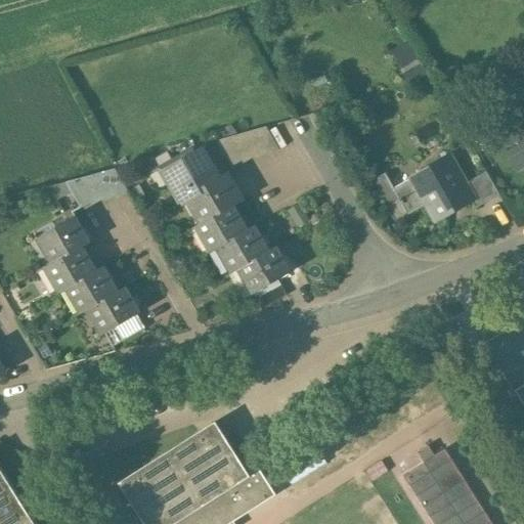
[(407,68),(422,57),(409,40),(395,49),(407,68)]
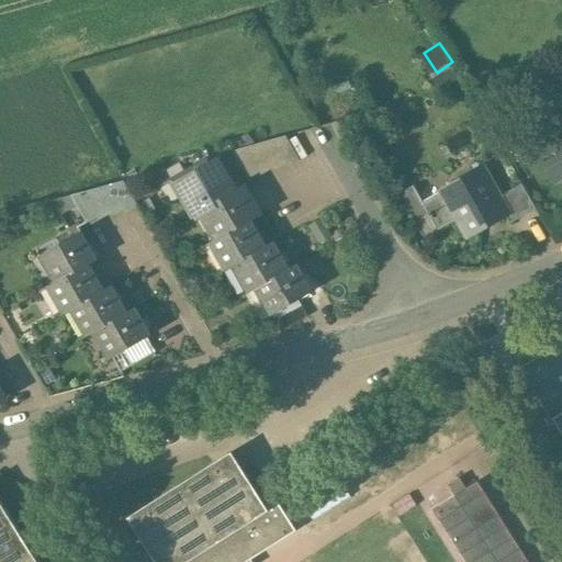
[(285,136),(246,147),(262,175),(272,168),(274,171),(285,165),(288,168),(300,160),(285,136)]
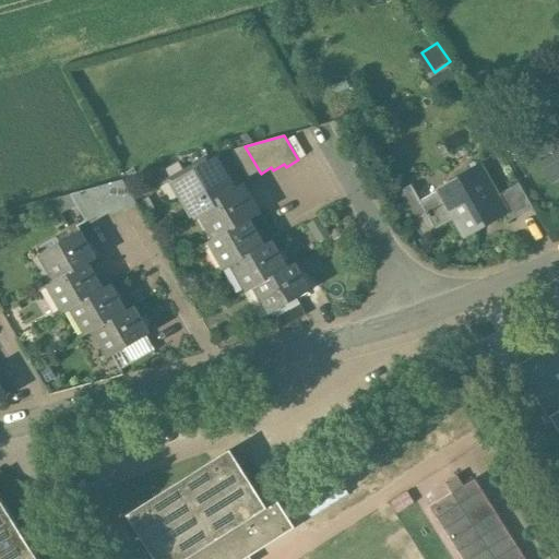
[(558,143),(539,155),(552,179),(558,175),(558,143)]
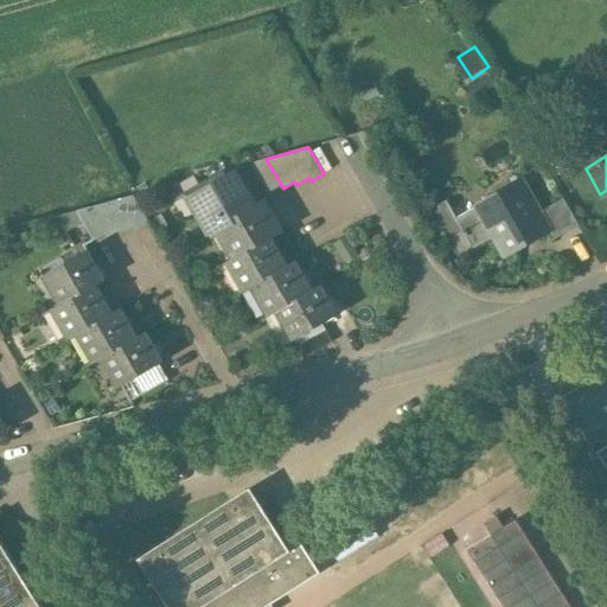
[(266,159),(251,163),(268,192),(269,192),(281,186),(282,189),(283,189),(266,159)]
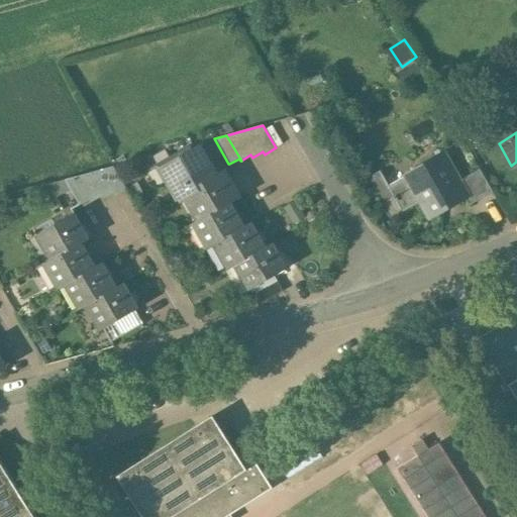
[(204,152),(194,150),(183,158),(164,168),(179,193),(182,199),(186,196),(186,195),(217,177),(204,152)]
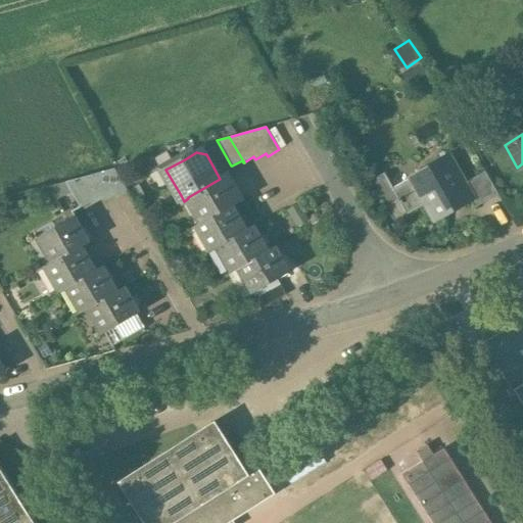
[(183,156),(161,169),(178,197),(181,195),(165,170),(185,159),(183,156)]
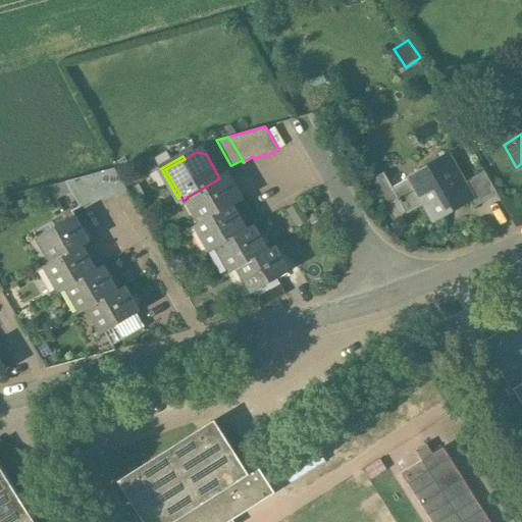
[(448,156),(393,189),(398,198),(397,199),(400,205),(402,204),(407,214),(425,203),(434,218),(470,199),(467,193),(468,192),(463,183),(448,156)]
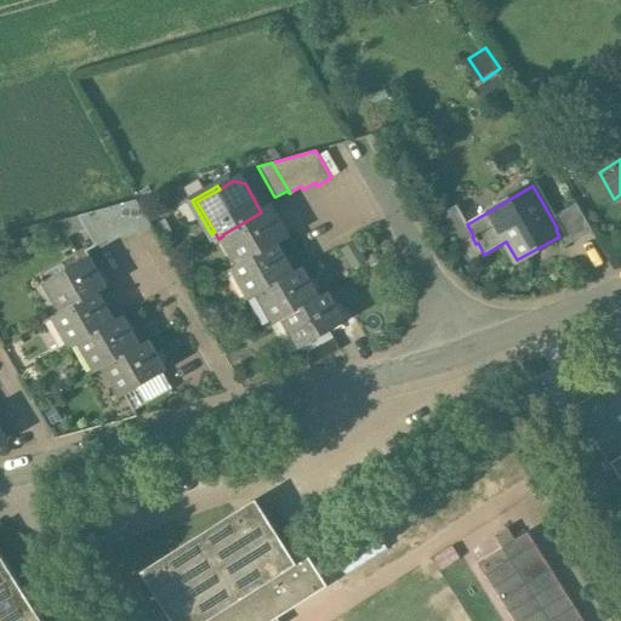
[(137,200),(79,216),(86,228),(96,246),(108,239),(109,243),(123,235),(124,239),(137,232),(138,234),(153,227),(137,200)]
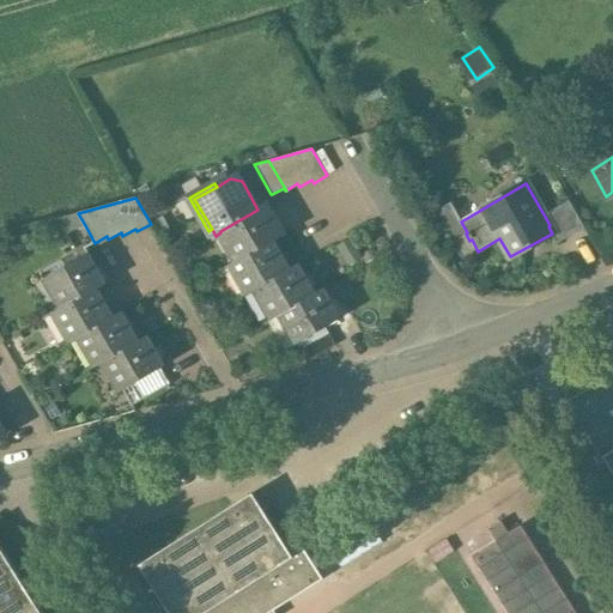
[(569,200),(544,214),(550,225),(548,226),(552,234),(558,243),(584,228),(569,200)]
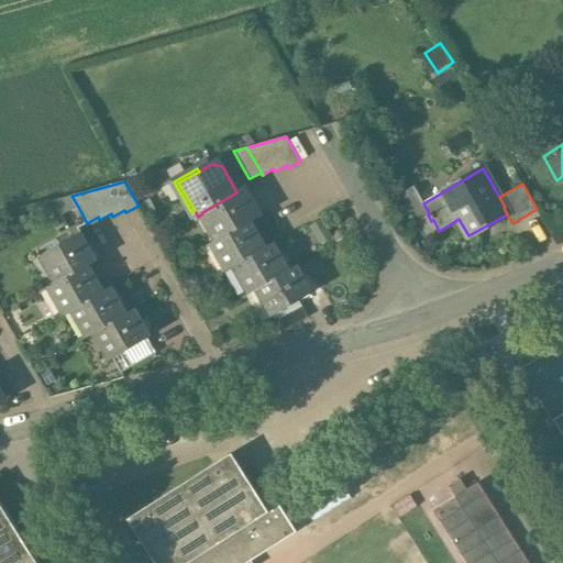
[(236,192),(202,212),(202,213),(207,211),(221,236),(209,243),(210,244),(252,220),(260,216),(244,188),(236,192)]
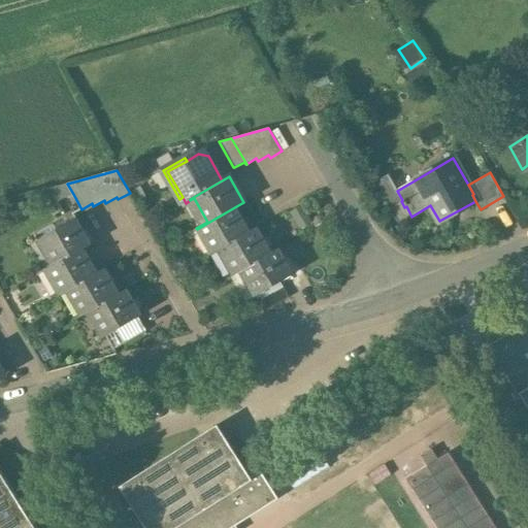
[(67,184),(48,189),(52,203),(73,194),(67,184)]
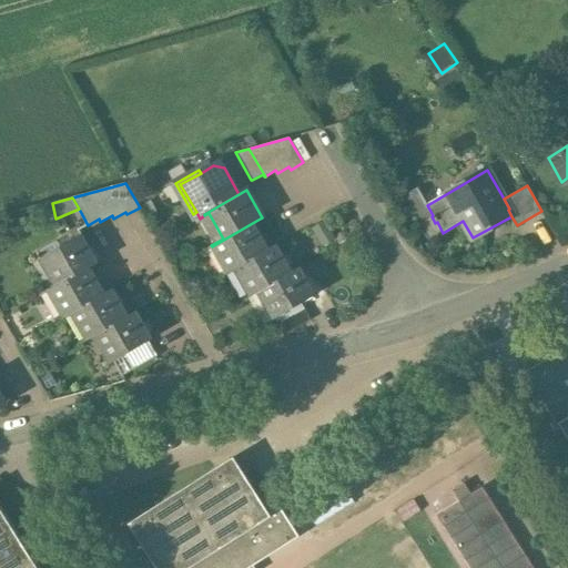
[(254,222),(216,244),(232,271),(240,266),(270,249),(254,222)]
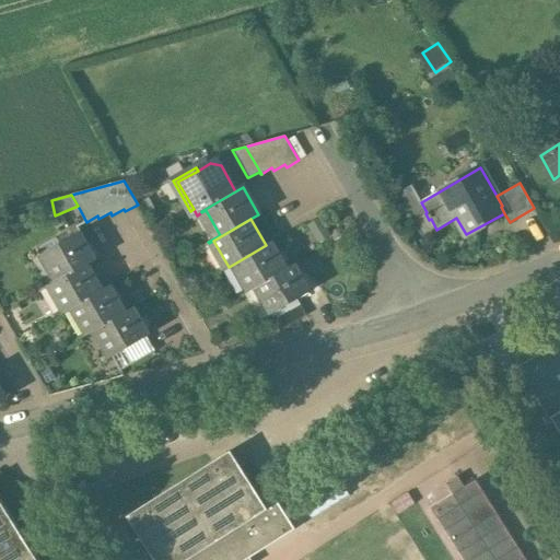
[(81,231),(44,253),(59,280),(89,263),(96,258),(81,231)]
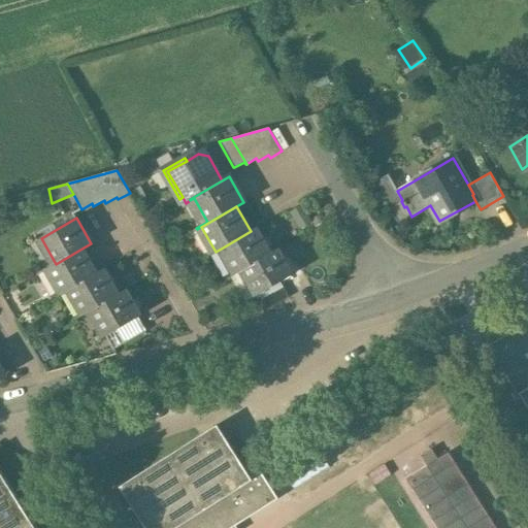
[(251,231),(223,248),(237,272),(240,270),(272,253),(258,228),(251,231)]
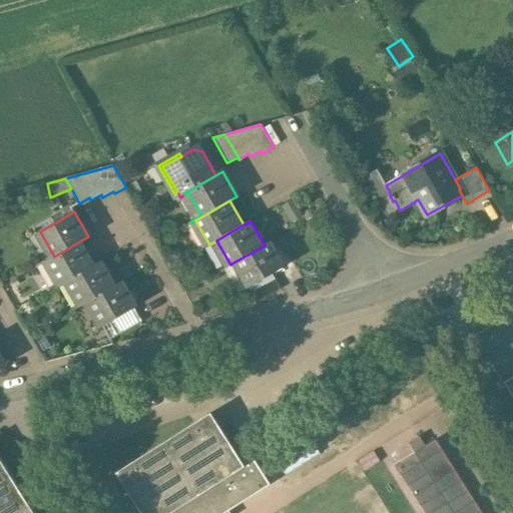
[(54,257),(47,261),(61,285),(68,281),(95,265),(81,240),(54,257)]
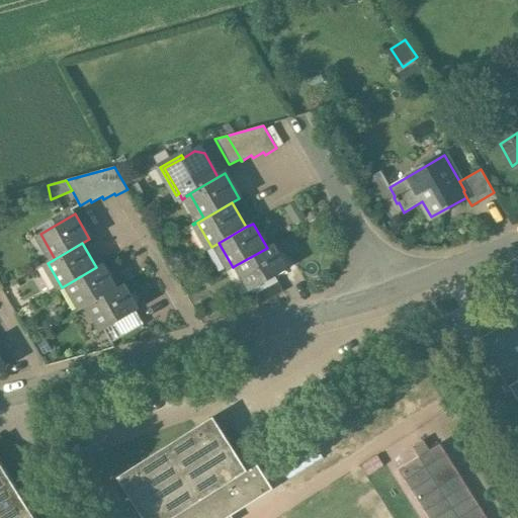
[(267,248),(236,265),(250,291),(288,269),(274,244),(267,248)]
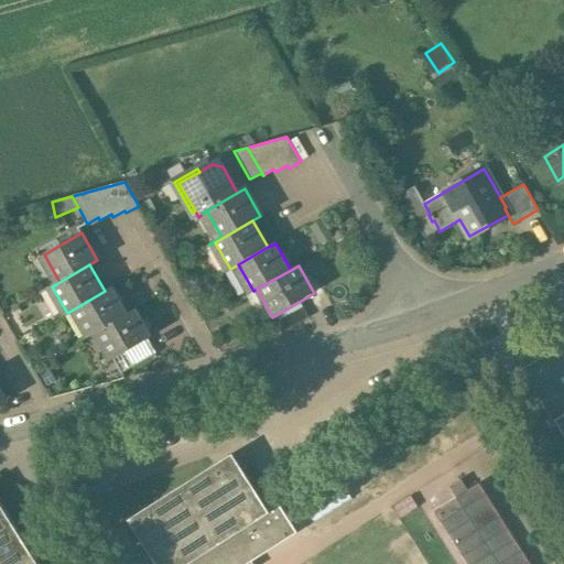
[(105,291),(75,308),(90,335),(128,314),(112,286),(105,291)]
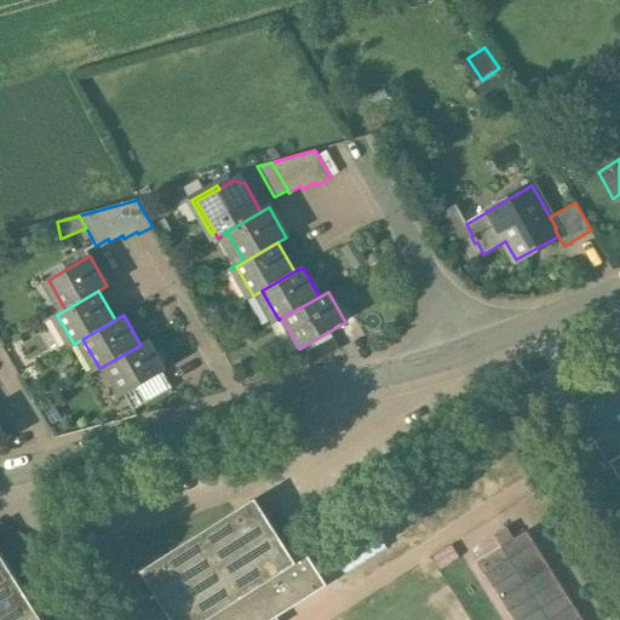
[(333,337),(308,351),(315,363),(340,350),(333,337)]
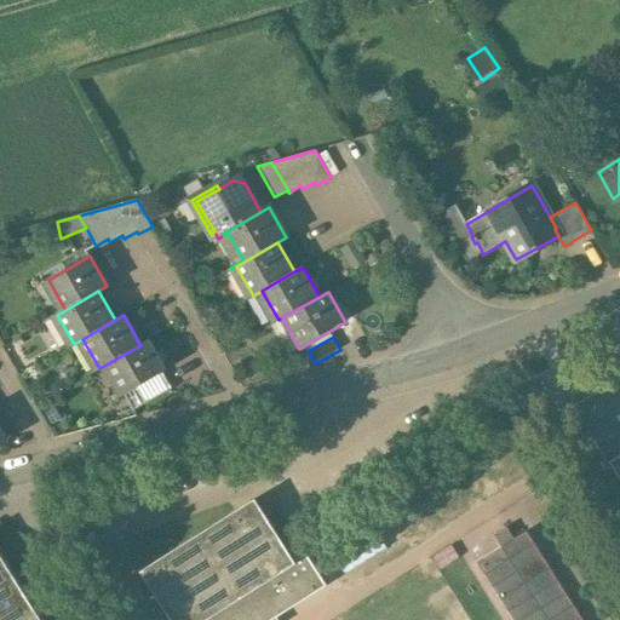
[(99,368),(95,371),(96,372),(108,365),(124,392),(120,395),(120,396),(125,394),(162,372),(167,369),(166,368),(150,340),(99,368)]
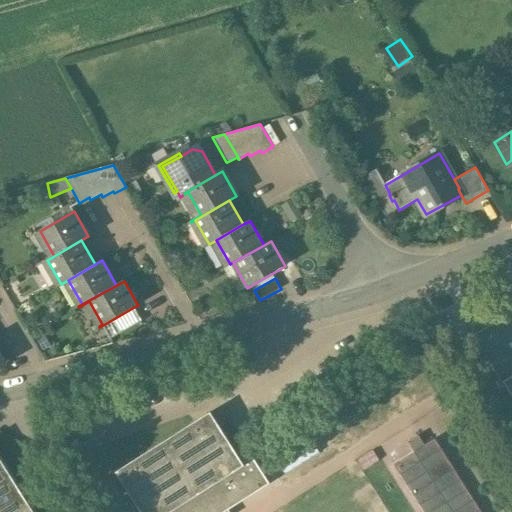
[(134,307),(103,325),(110,338),(142,320),(134,307)]
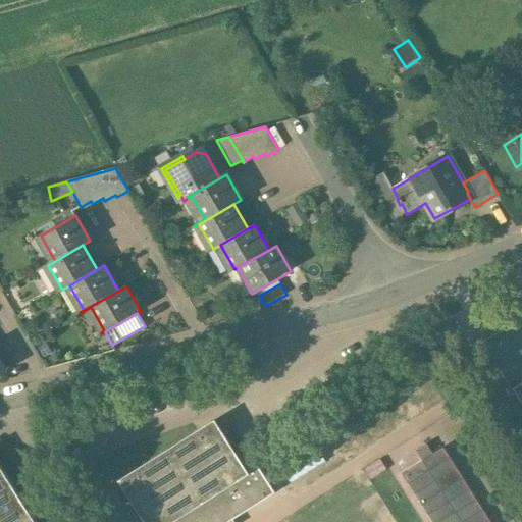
[(521,319),(481,344),(510,390),(513,388),(521,403),(521,319)]
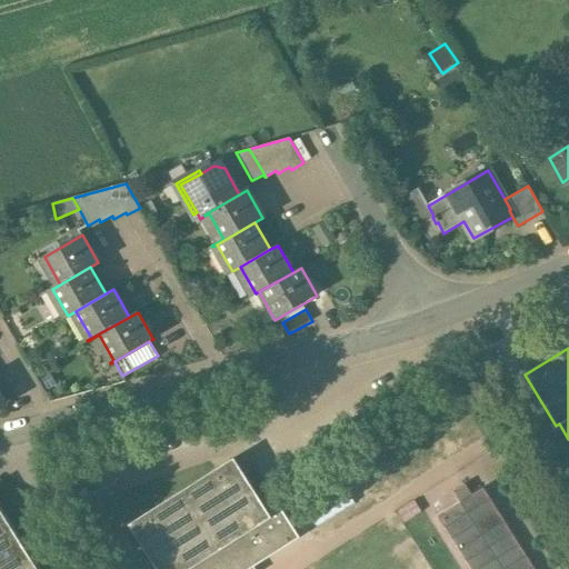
[(158,568),(249,568),(299,537),(280,507),(270,513),(235,458),(129,523),(142,545),(158,568)]
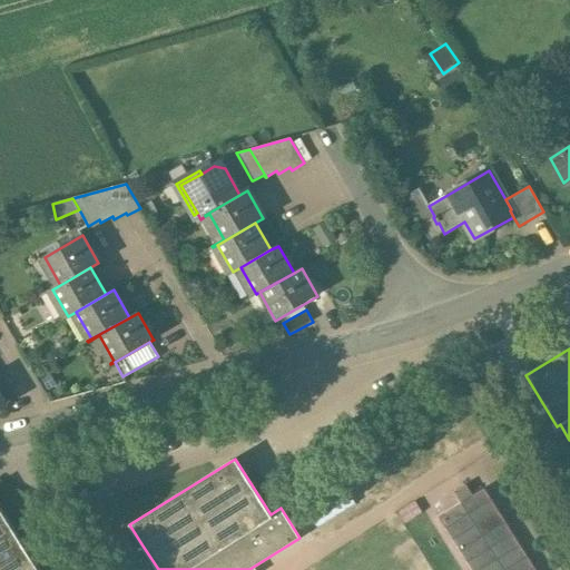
[(475,569),(539,569),(489,484),(474,492),(468,482),(455,489),(462,501),(442,512),(475,569)]
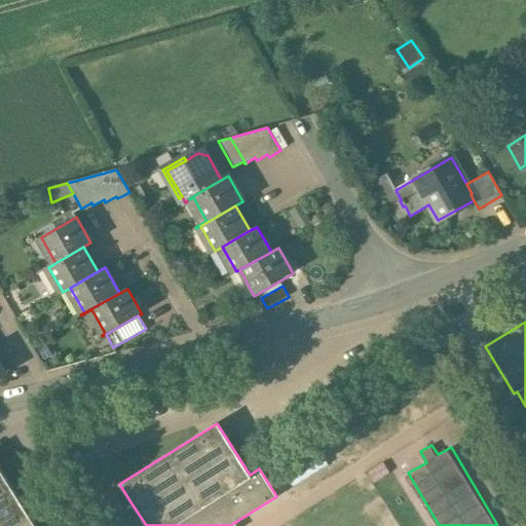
[(35,525),(0,470),(0,525),(35,525)]
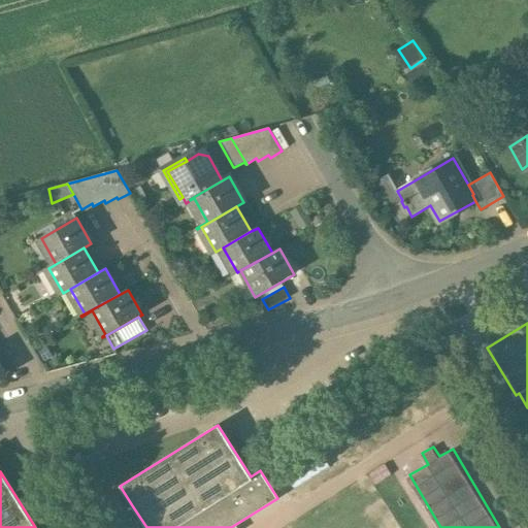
[(132,505),(120,486),(109,493),(122,513),(132,505)]
